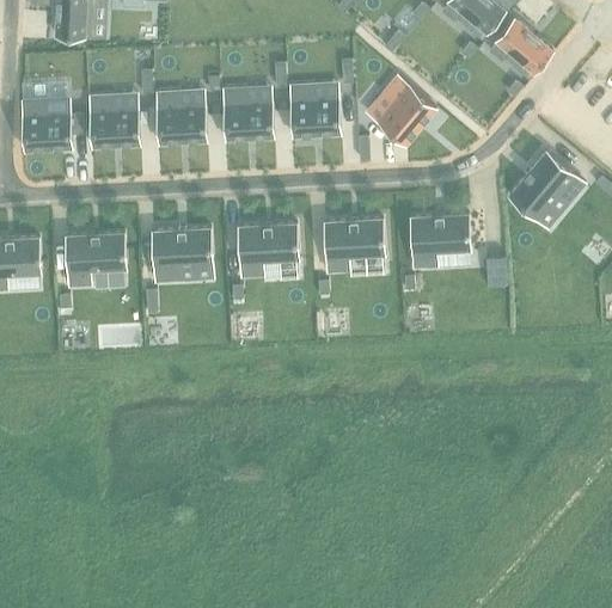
[(30,0),(31,6),(57,7),(56,37),(85,40),(92,40),(93,0),(30,0)]
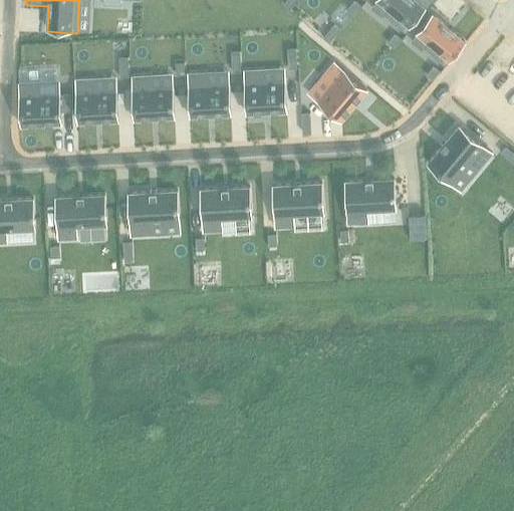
[(288,0),(282,7),(289,12),(298,0),(288,0)]
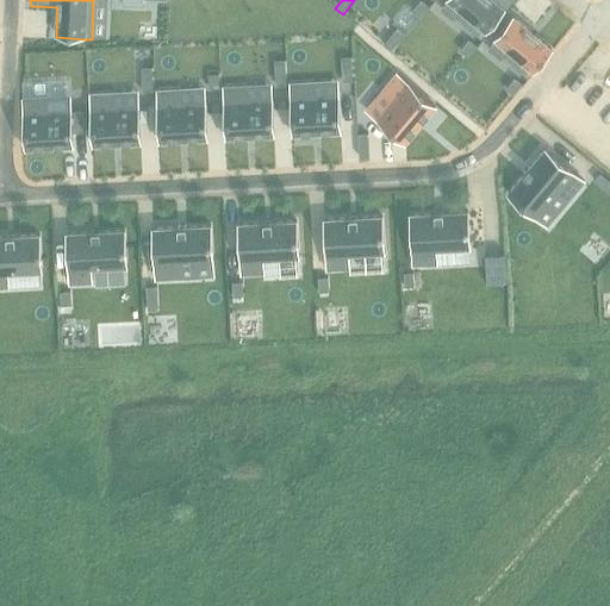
[(487,0),(449,0),(447,4),(460,14),(455,20),(480,41),(485,35),(503,13),(503,12),(514,0),(489,0),(487,0)]
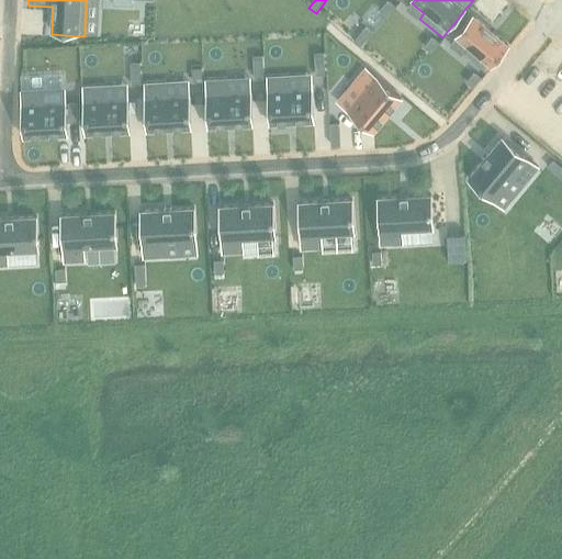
[(388,2),(379,13),(385,19),(394,9),(388,2)]
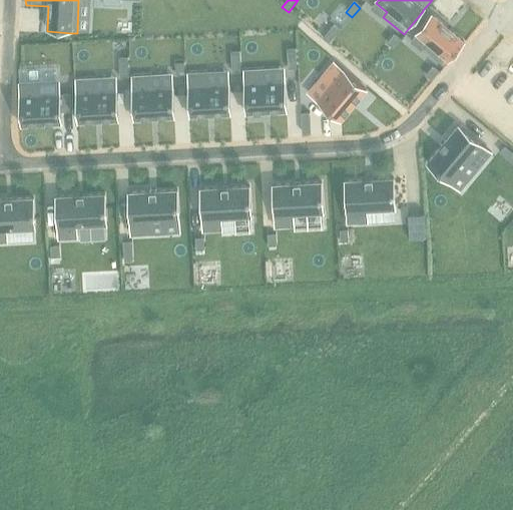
[(432,17),(416,36),(427,46),(424,50),(444,67),(447,63),(463,44),(432,17)]
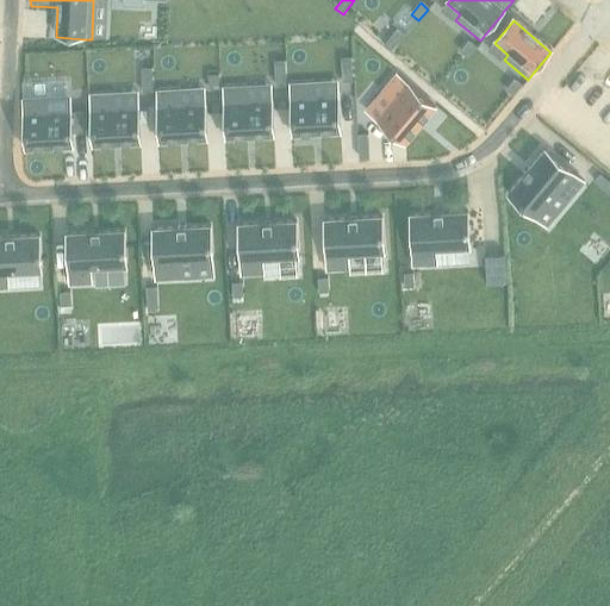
[(397,31),(383,48),(390,54),(404,37),(397,31)]
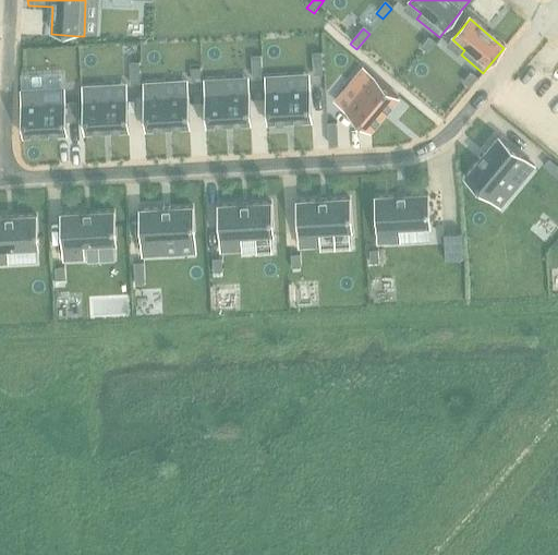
[(423,45),(420,49),(426,55),(435,45),(428,39),(423,45)]
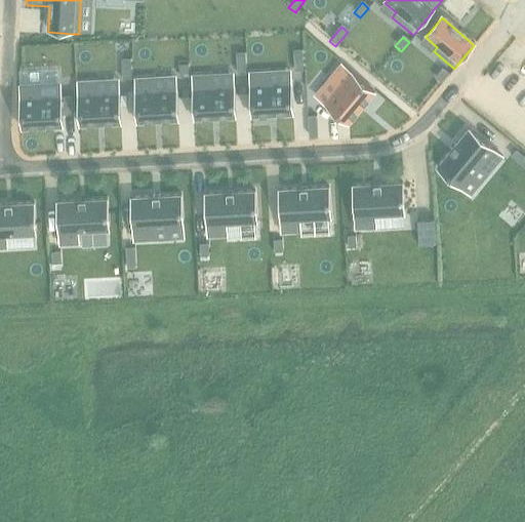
[(301,51),(293,52),(294,73),(303,72),(301,51)]
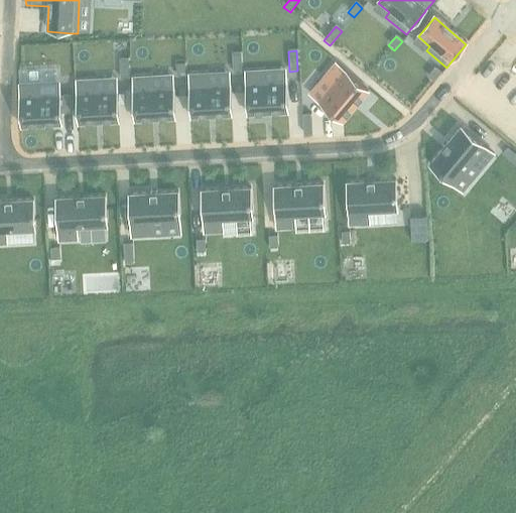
[(240,53),(232,54),(233,75),(241,74),(240,53)]
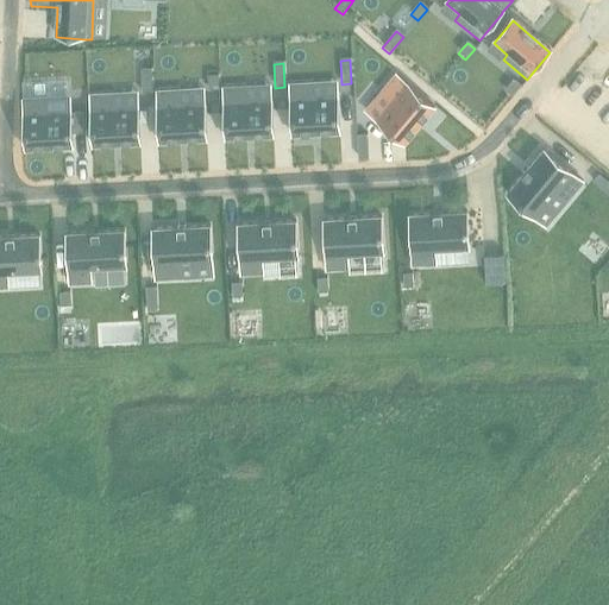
[(150,70),(140,71),(142,95),(151,95),(150,70)]
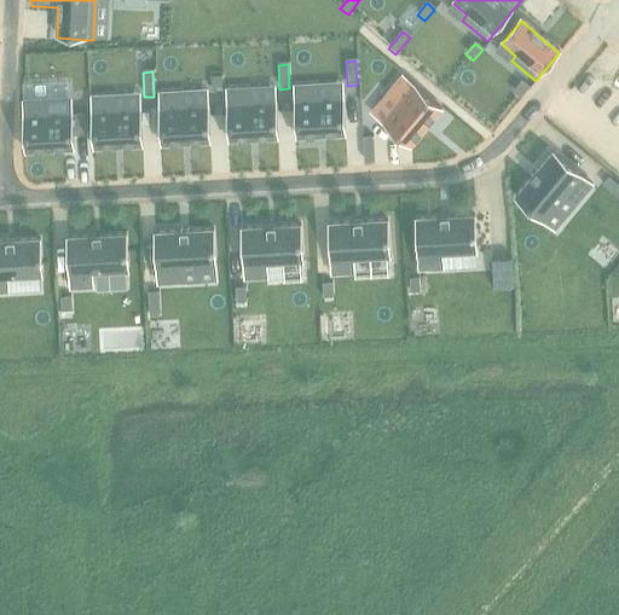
[(221,77),(210,79),(212,93),(221,92),(221,77)]
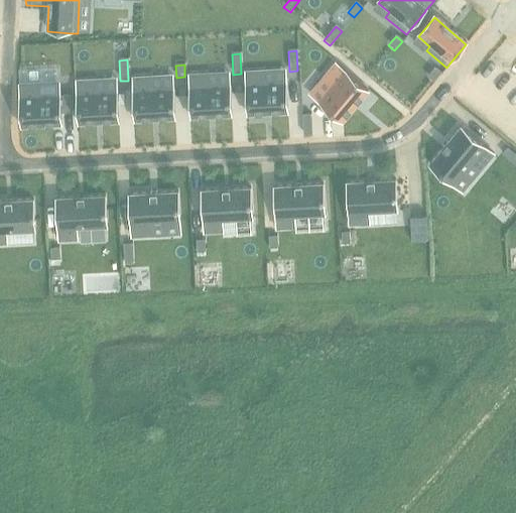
[(333,89),(319,105),(343,124),(368,93),(345,74),(335,66),(323,81),(333,89)]
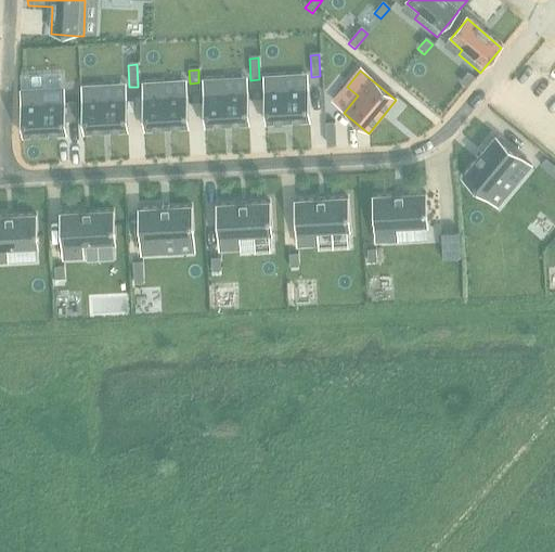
[(467,74),(460,84),(466,90),(475,79),(467,74)]
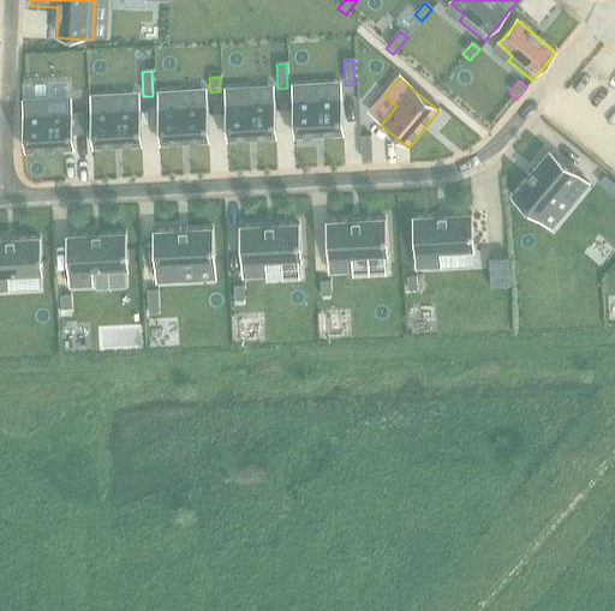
[(315,87),(292,88),(293,103),(294,139),(342,137),(340,101),(316,102),(315,87)]
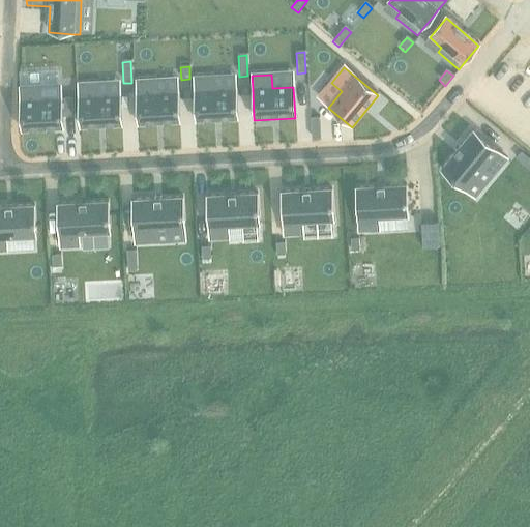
[(213,78),(194,79),(195,92),(196,123),(237,121),(235,90),(214,91),(213,78)]
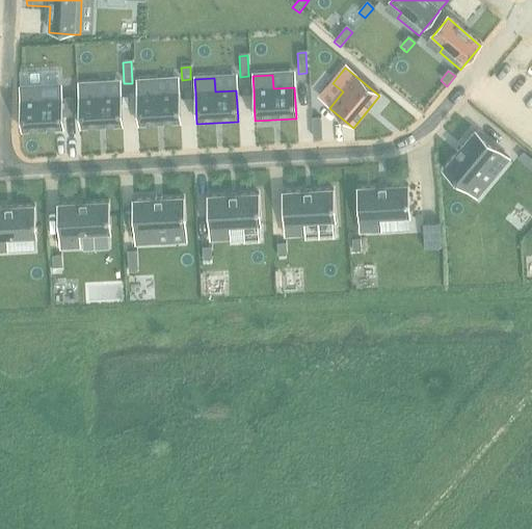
[(157,81),(137,82),(137,96),(139,127),(180,125),(179,94),(157,95),(157,81)]
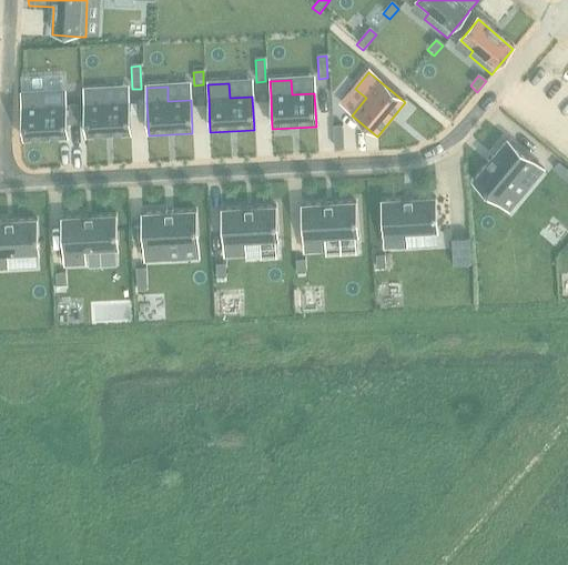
[(105,90),(84,91),(84,106),(87,139),(130,137),(129,103),(105,104),(105,90)]
